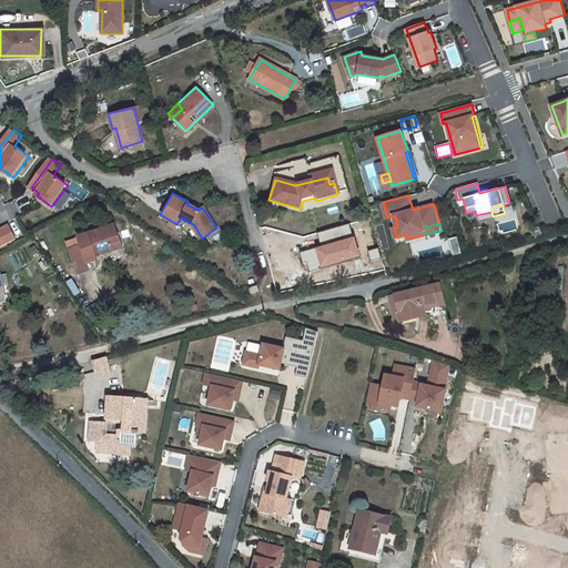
[(348,224),(318,233),(322,247),(301,253),(304,262),(307,261),(311,271),(359,256),(354,237),(353,237),(348,224)]
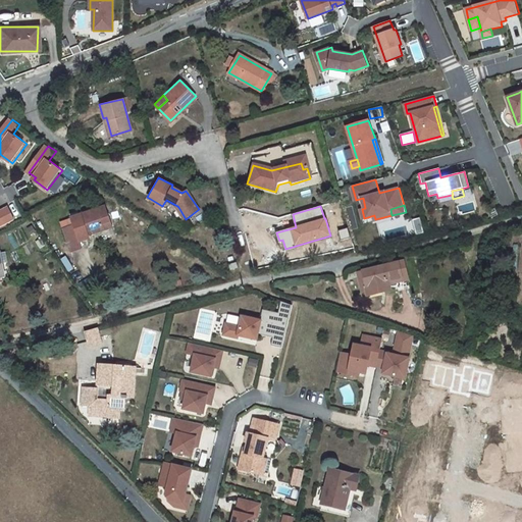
[(63,228),(68,244),(80,241),(88,238),(86,232),(92,231),(94,236),(111,229),(104,207),(71,217),(73,225),(63,228)]
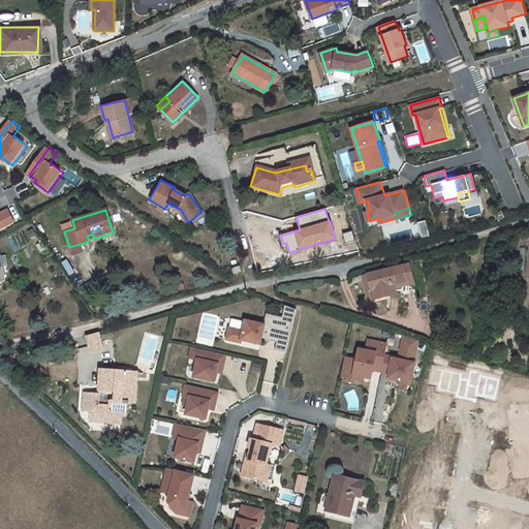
[(0,230),(14,223),(8,211),(0,215),(0,230)]
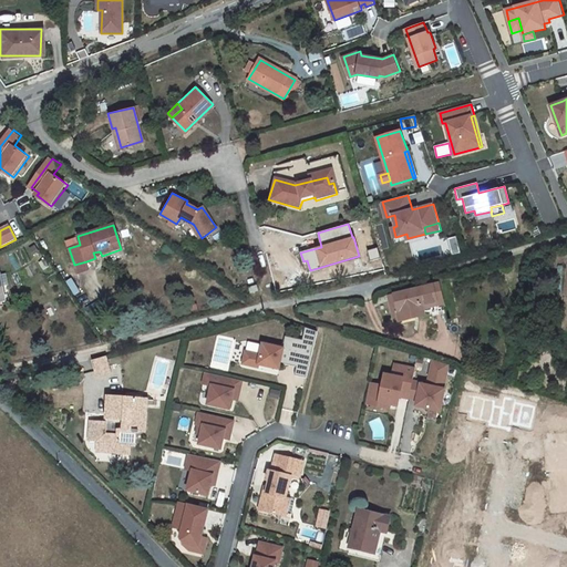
[(414,247),(418,261),(461,254),(457,238),(414,247)]
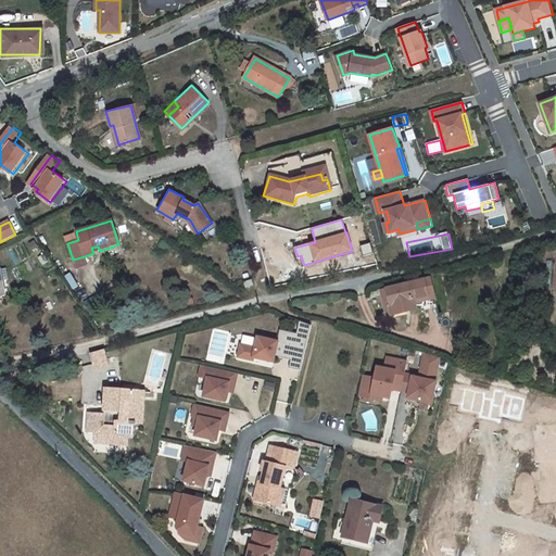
[(89,263),(85,256),(73,260),(75,266),(89,263)]
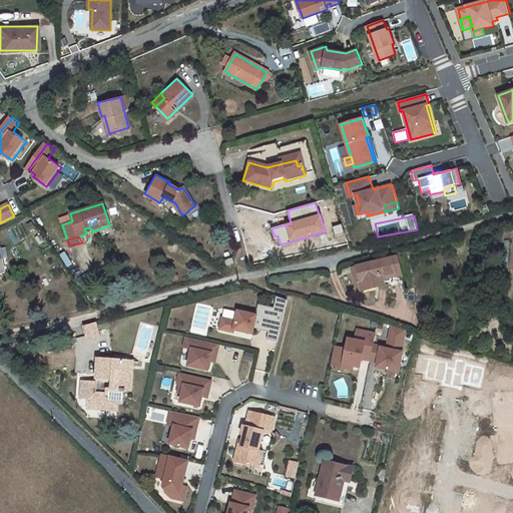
[(0,280),(6,280),(6,275),(9,274),(11,274),(7,250),(0,251),(0,280)]
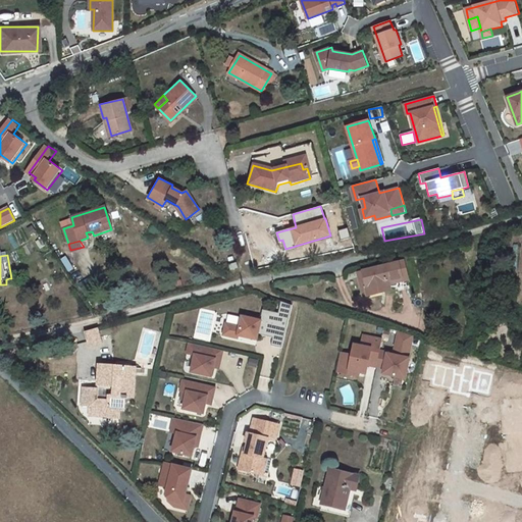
[(406,261),(366,270),(371,295),(412,285),(406,261)]
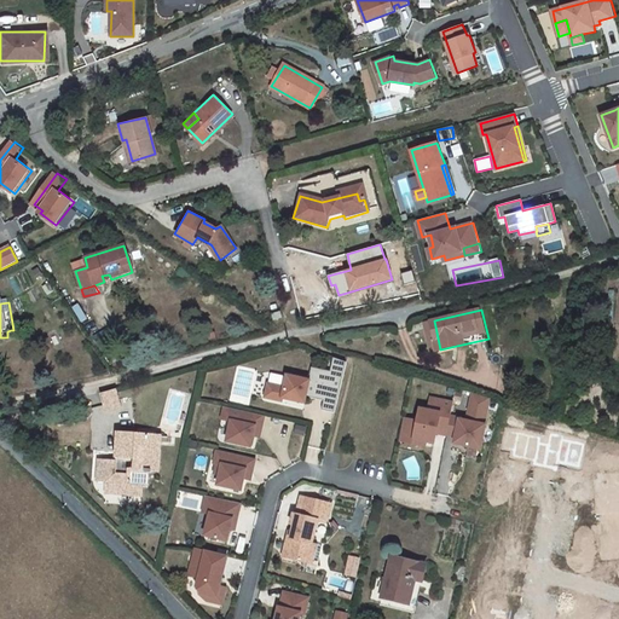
[(433,352),(440,350),(434,320),(426,323),(433,352)]
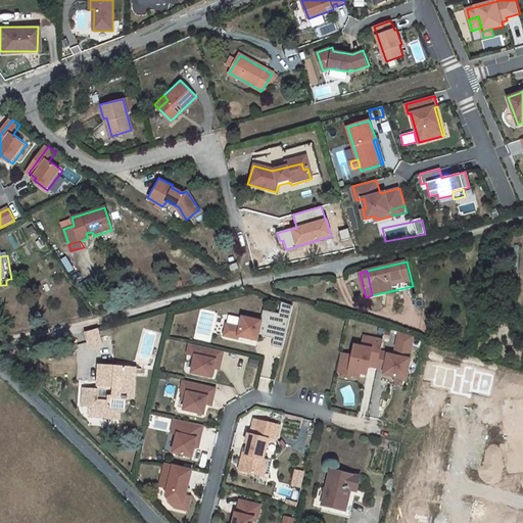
[(230,327),(227,338),(241,341),(241,339),(259,343),(260,338),(276,341),(280,325),(279,325),(270,323),(265,322),(264,324),(245,320),(243,330),(230,327)]
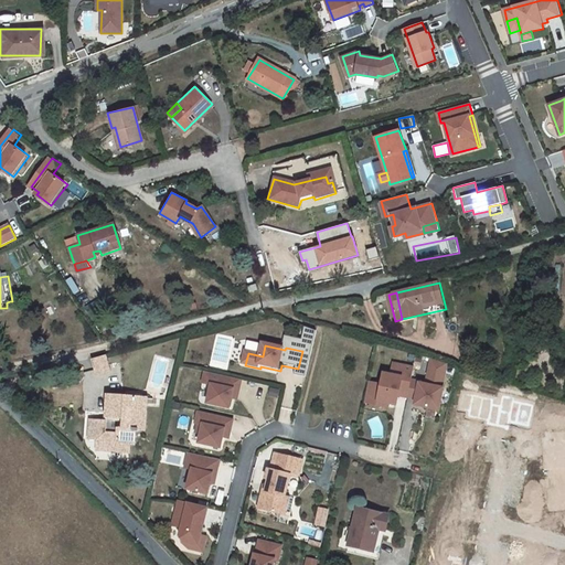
[(105,356),(92,361),(97,375),(109,372),(105,356)]
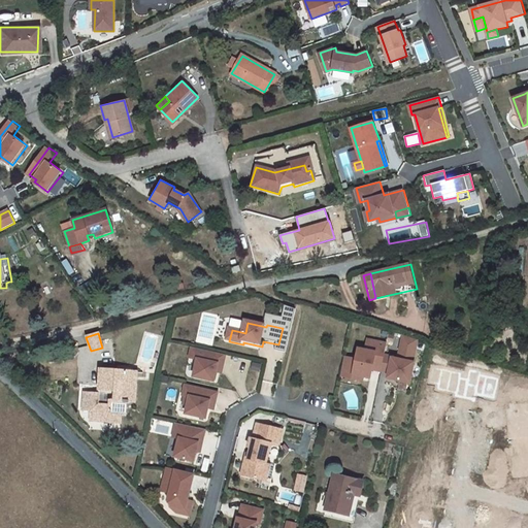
[(399,359),(393,357),(390,371),(388,377),(411,383),(416,363),(415,362),(420,340),(405,335),(399,359)]
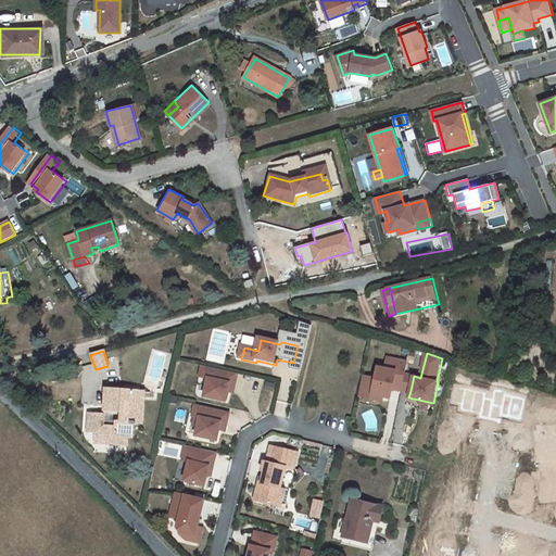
[(383,394),(391,396),(393,388),(402,390),(406,374),(409,361),(389,356),(387,367),(379,366),(377,377),(373,392),(383,394)]
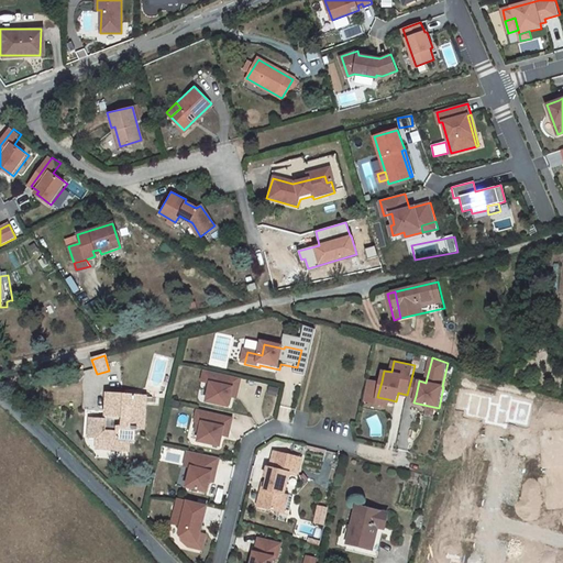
[(208,403),(230,408),(232,397),(234,389),(240,390),(242,379),(207,372),(203,383),(212,385),(208,403)]
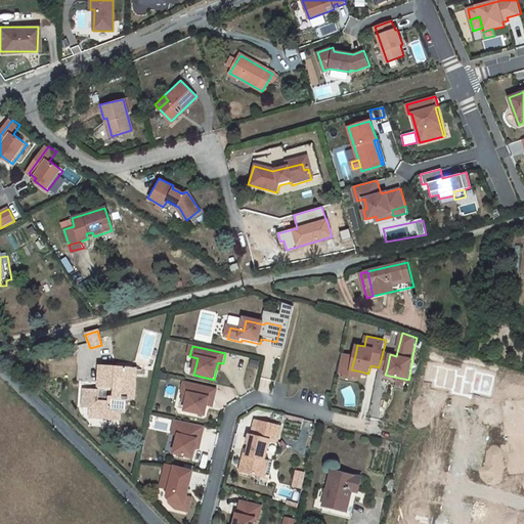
[(355,355),(345,352),(341,372),(360,376),(361,372),(351,369),(355,355)]
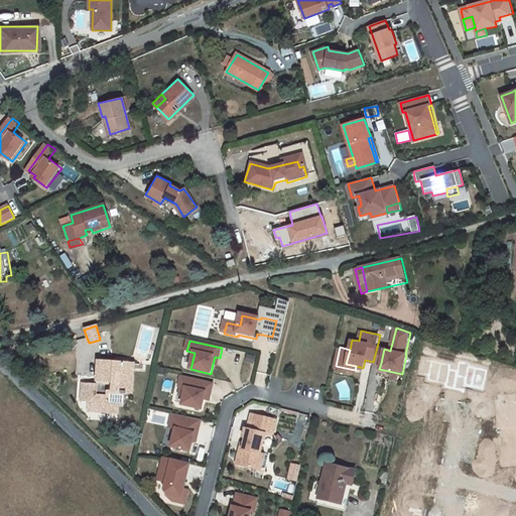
[(381,363),(384,349),(377,347),(373,362),(381,363)]
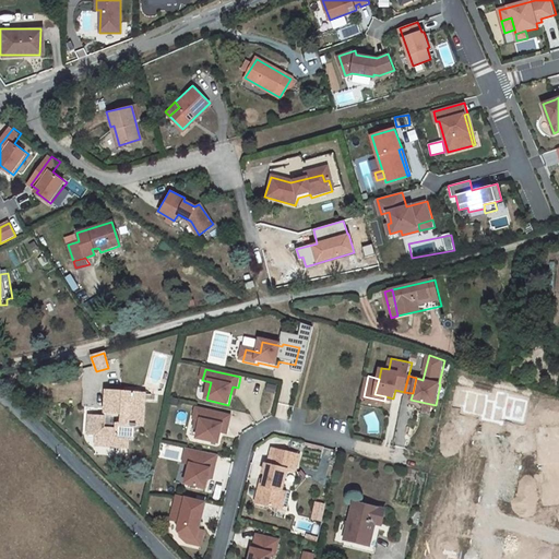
[(144,392),(107,391),(107,413),(110,413),(110,417),(107,417),(106,427),(137,427),(137,426),(140,426),(140,424),(140,403),(143,403),(144,392)]
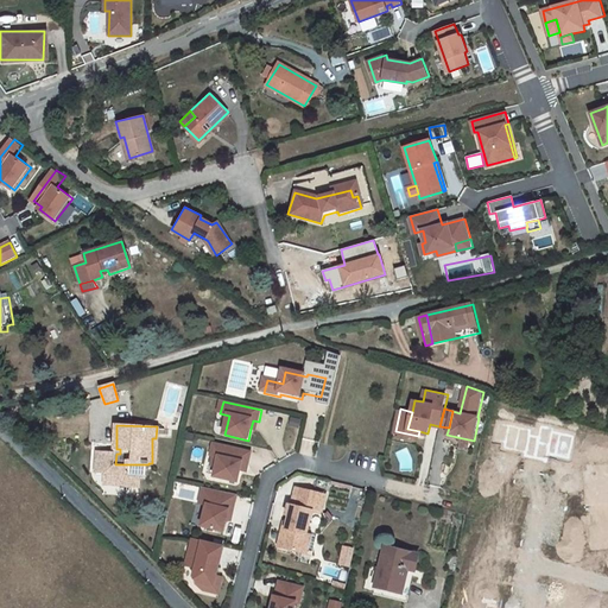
[(217,469),(215,479),(239,485),(241,473),(244,464),(249,466),(252,455),(215,445),(213,457),(215,457),(220,458),(217,469)]
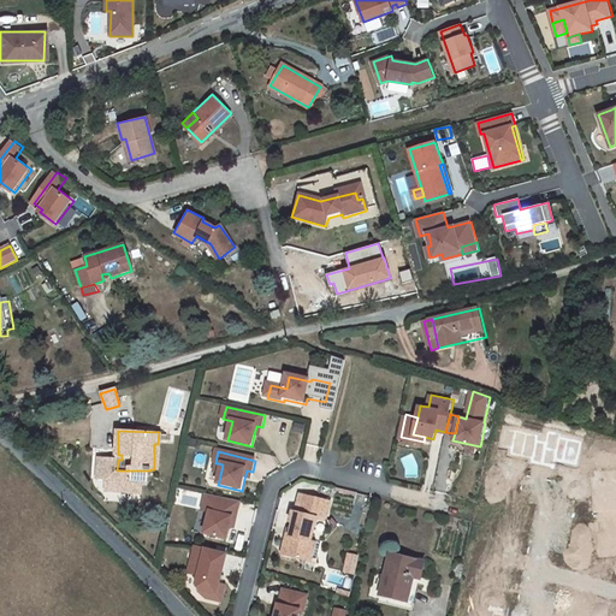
[(117,471),(118,460),(101,460),(101,480),(110,480),(110,491),(144,492),(146,483),(150,483),(150,471),(117,471)]
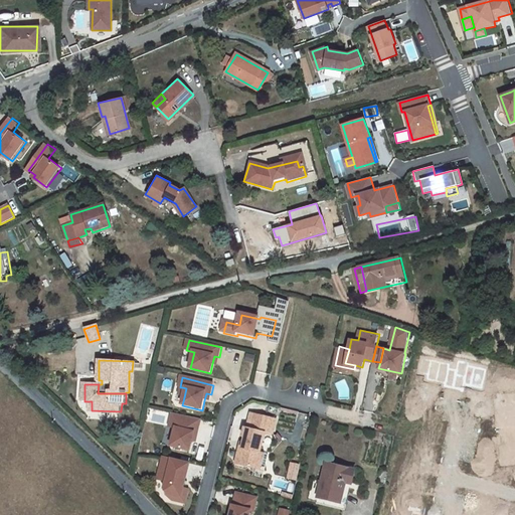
[(279,420),(253,413),(249,428),(246,427),(244,437),(246,437),(244,448),(241,447),(237,463),(255,468),(260,452),(262,453),(268,433),(275,436),(279,420)]
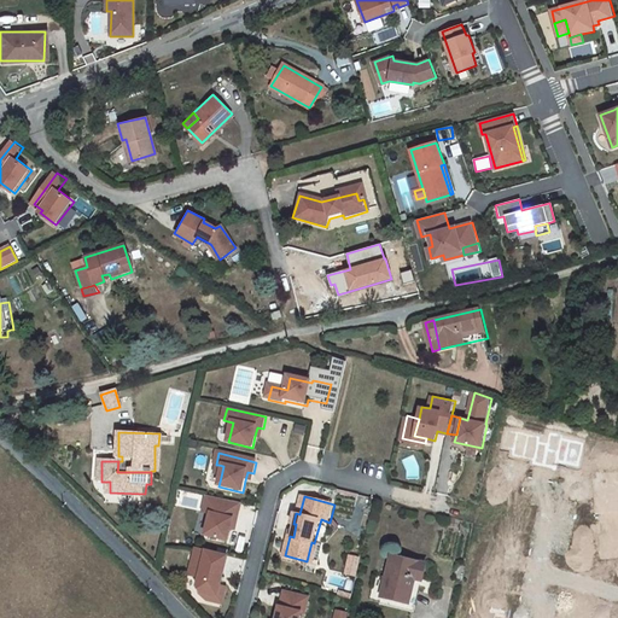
[(237,523),(242,506),(208,497),(204,514),(211,516),(205,537),(227,542),(231,530),(233,522),(237,523)]
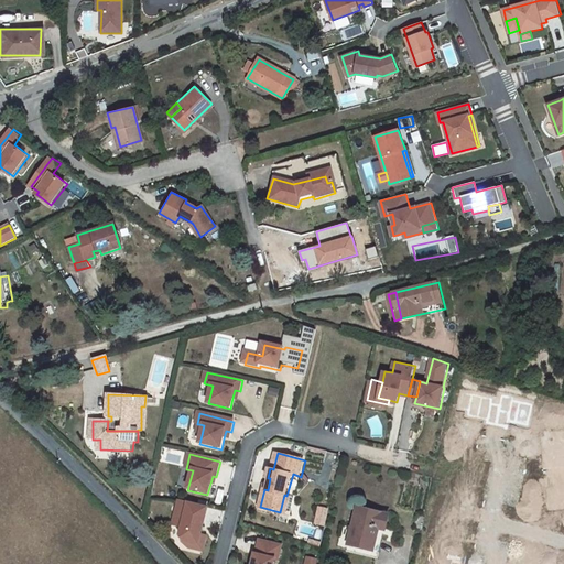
[(284,495),(280,512),(286,514),(291,497),(286,496),(284,495)]
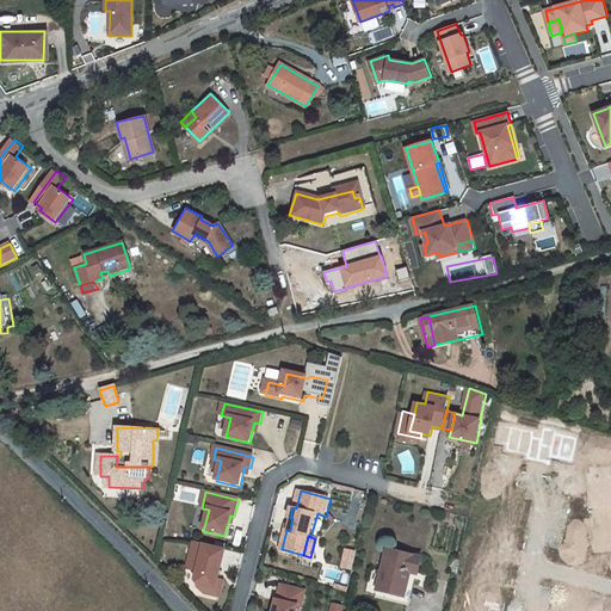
[(196,573),(195,581),(197,587),(215,592),(217,581),(224,551),(193,544),(186,571),(196,573)]
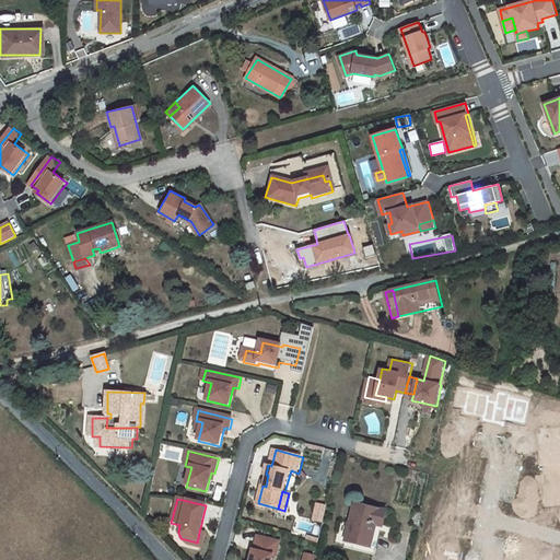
[(386,525),(389,512),(359,504),(351,539),(375,545),(380,524),(386,525)]
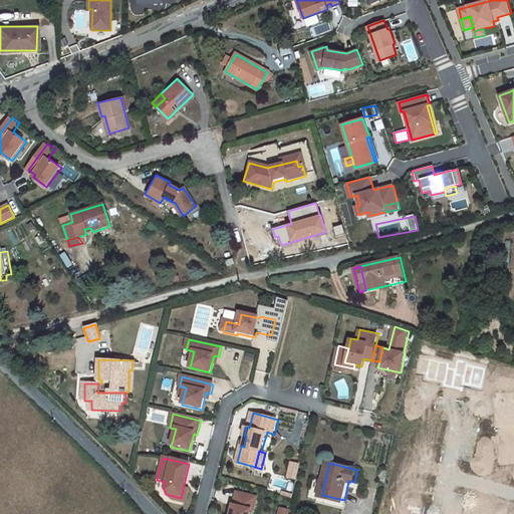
[(302,467),(294,465),(291,479),(299,481),(302,467)]
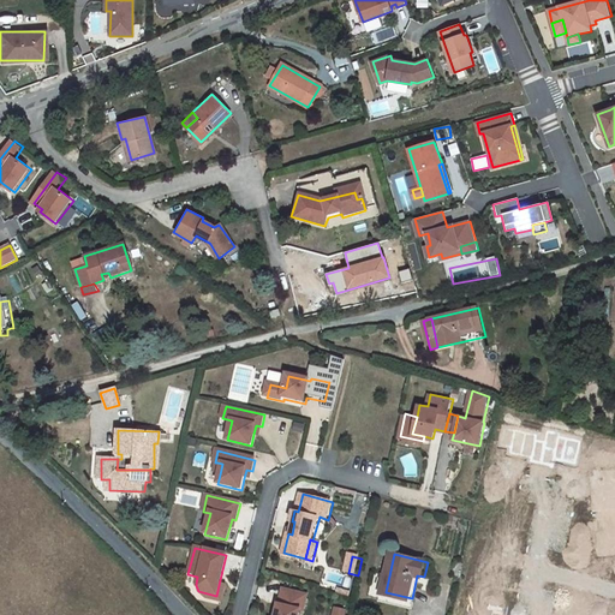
[(417,610),(424,577),(417,575),(412,598),(386,592),(383,603),(417,610)]
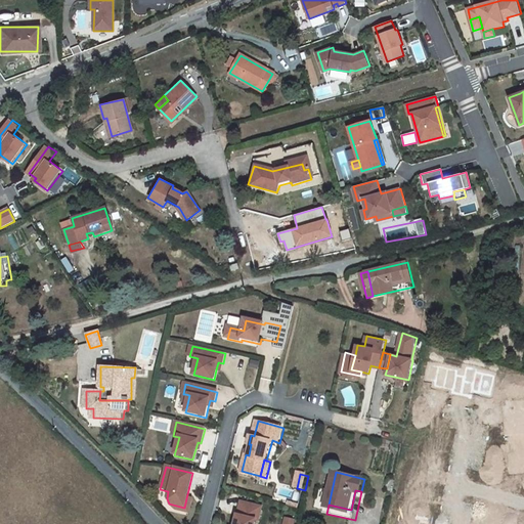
[(184,508),(169,504),(169,505),(175,511),(187,514),(191,499),(186,498),(184,508)]
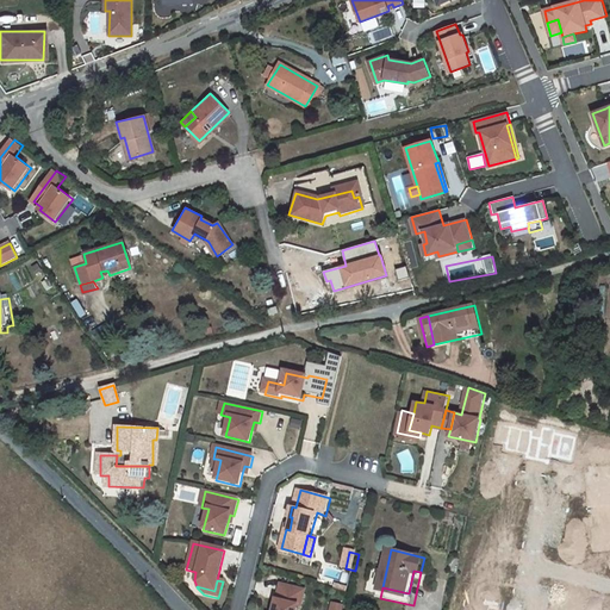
[(296,609),(298,605),(302,607),(305,590),(281,584),(278,599),(277,599),(273,609),(296,609)]
